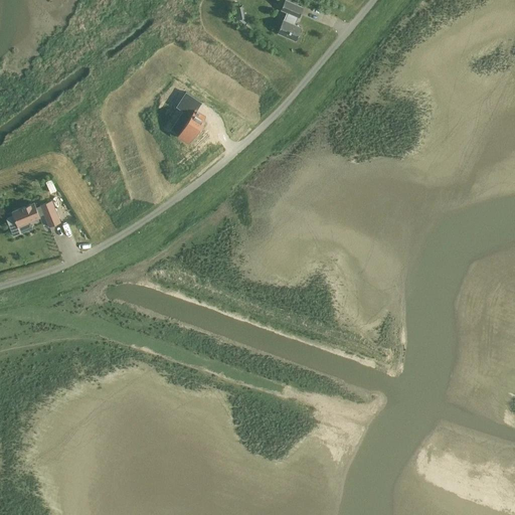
[(283,19),(278,32),(296,40),(302,27),(294,24),(297,16),(300,17),(304,8),(286,0),(285,0),(281,10),(288,13),(285,20),(283,19)]
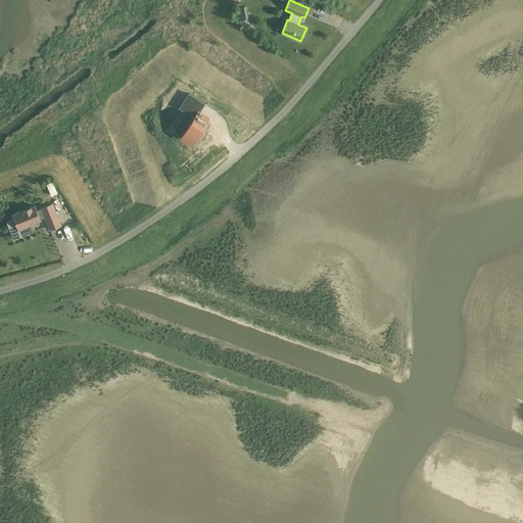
[(241,7),(238,8),(240,17),(243,17),(247,16),(245,6),(243,7),(241,7)]
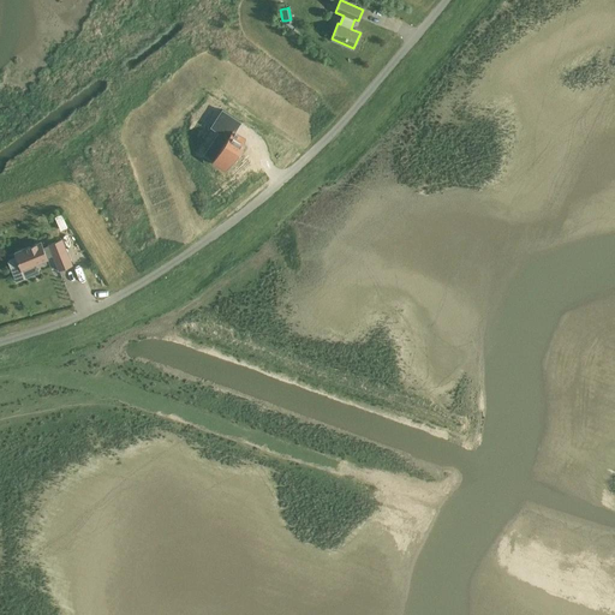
[(240,123),(222,111),(213,127),(220,132),(204,154),(225,167),(240,143),(231,137),(240,123)]
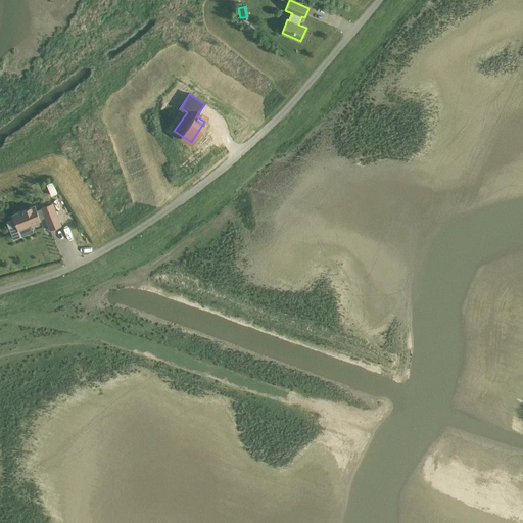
[(14,219),(7,222),(14,239),(22,236),(19,229),(31,224),(40,221),(41,220),(38,215),(43,212),(48,225),(50,230),(61,225),(53,203),(41,208),(42,208),(43,211),(38,214),(37,210),(35,205),(13,215),(14,219)]
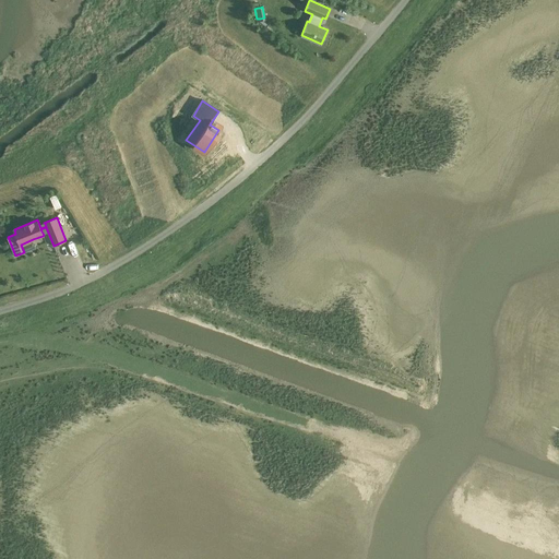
[(80,237),(76,239),(79,246),(81,251),(85,250),(87,249),(82,237),(80,237)]
